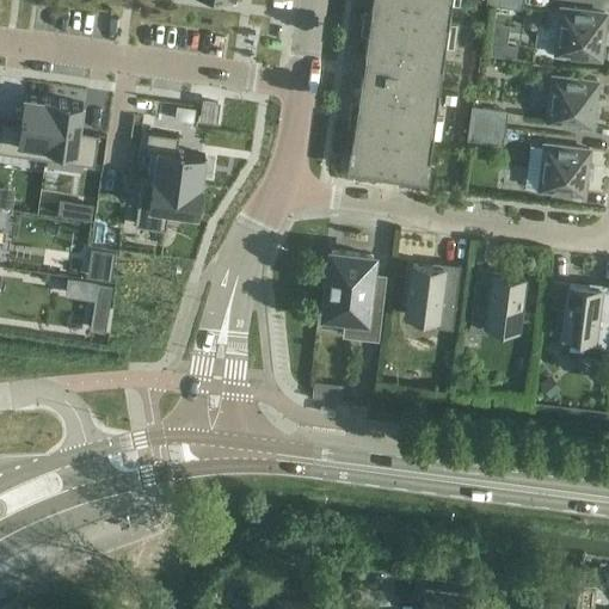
[(428,182),(443,75),(453,0),(374,0),(367,57),(370,59),(367,82),(362,81),(350,171),(428,182)]
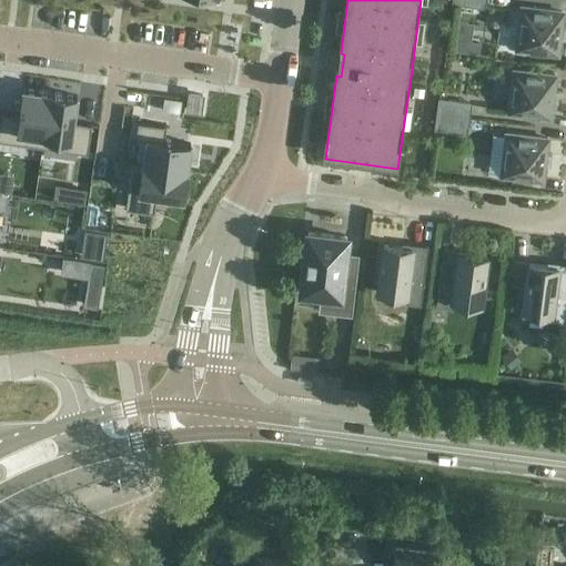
[(485,9),(486,0),(455,0),(455,4),(485,9)]
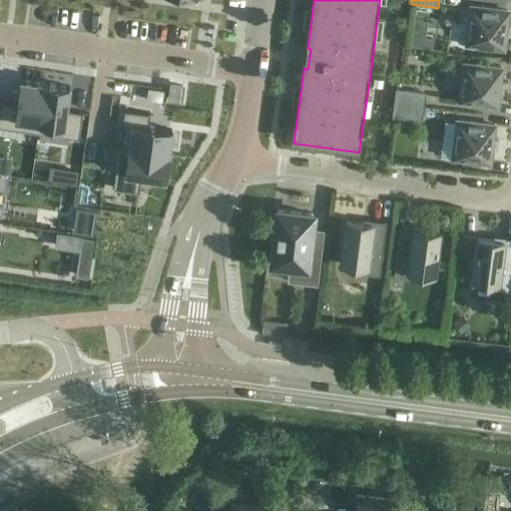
[(510,27),(508,27),(509,13),(472,9),(467,46),(504,51),(506,38),(510,38),(510,27)]
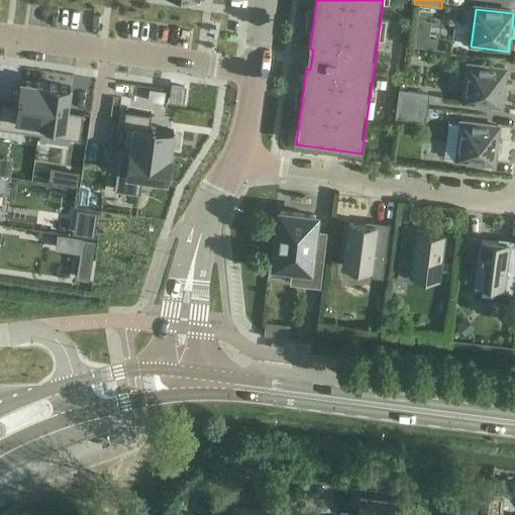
[(416,36),(414,47),(428,50),(437,52),(439,40),(430,39),(416,36)]
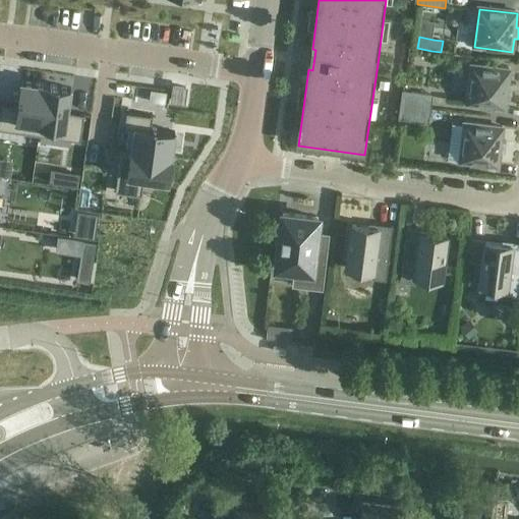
[(513,97),(514,85),(509,85),(510,72),(472,67),(467,105),(506,110),(507,97),(513,97)]
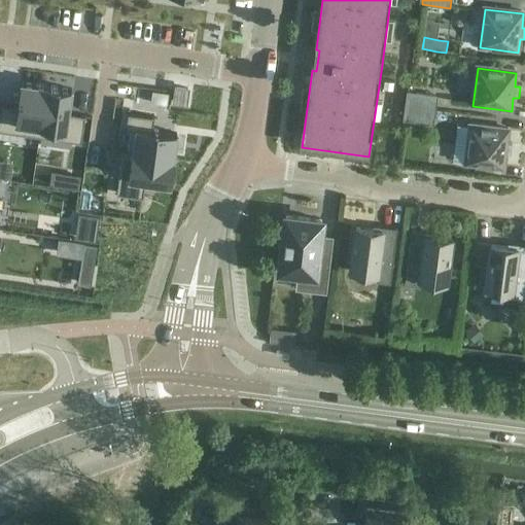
[(3,106),(0,124),(0,131),(38,137),(45,86),(22,82),(19,109),(3,106)]
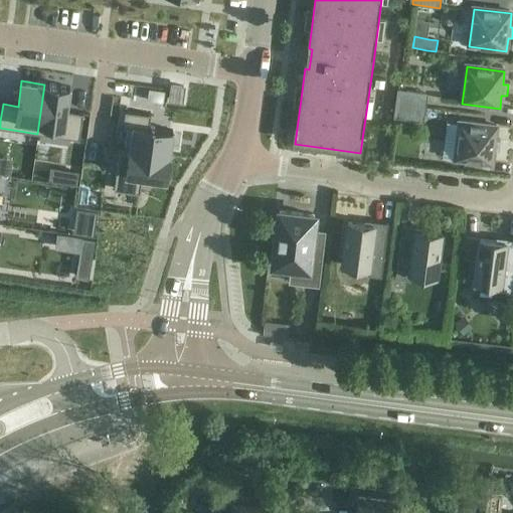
[(172,83),(170,103),(182,104),(184,86),(172,83)]
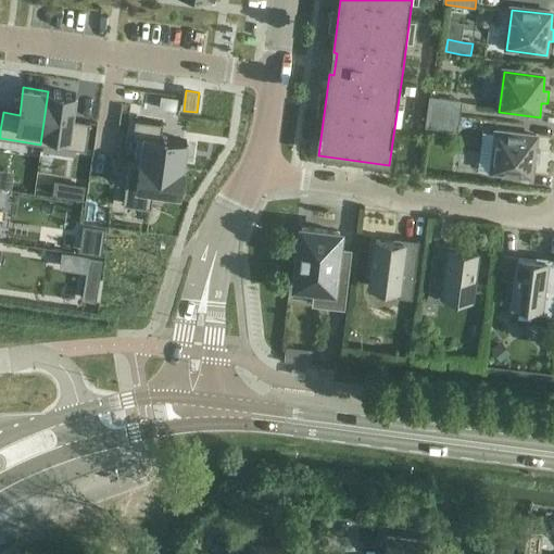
[(48,91),(40,145),(86,152),(90,126),(74,124),(78,96),(48,91)]
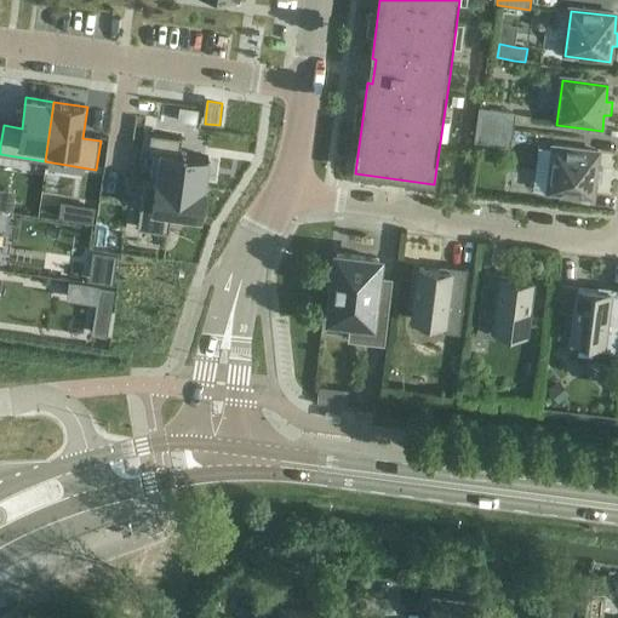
[(181,109),(178,124),(198,126),(200,112),(181,109)]
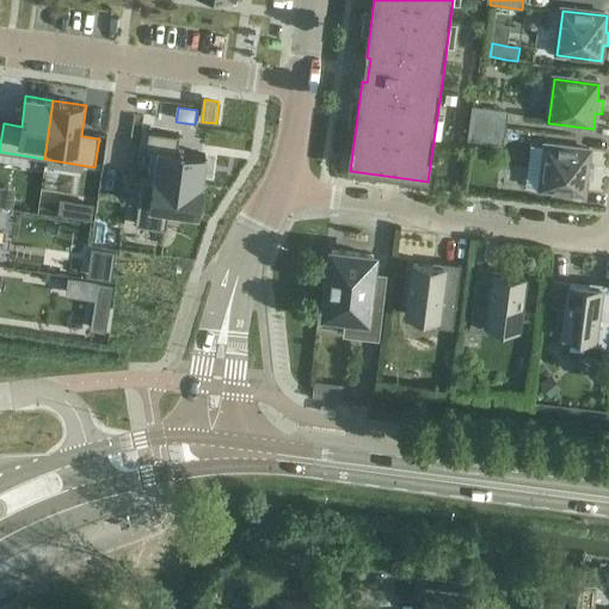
[(503,146),(508,115),(474,110),(471,141),(503,146)]
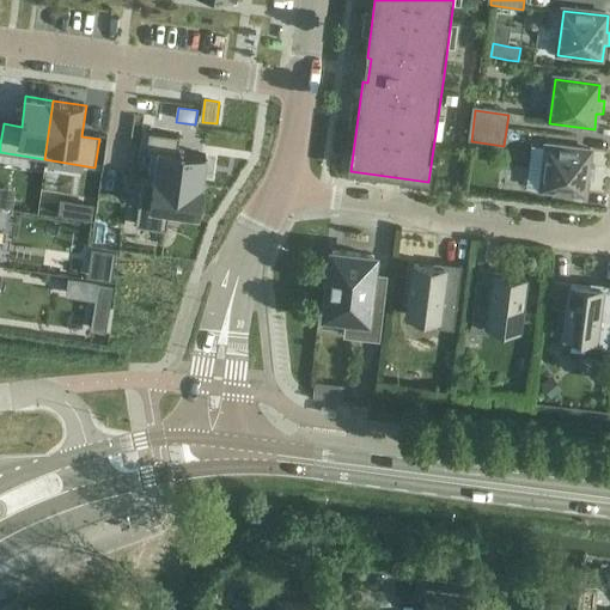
[(150,134),(142,178),(203,188),(207,157),(178,153),(181,139),(150,134)]
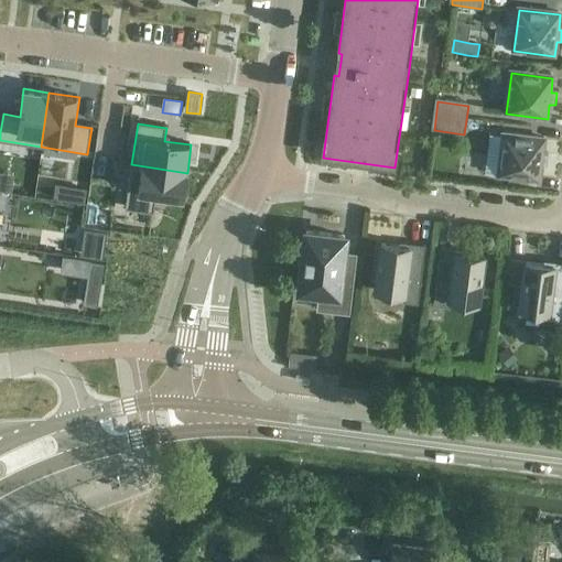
[(548,168),(549,155),(543,155),(546,140),(505,136),(499,176),(540,181),(542,166),(548,168)]
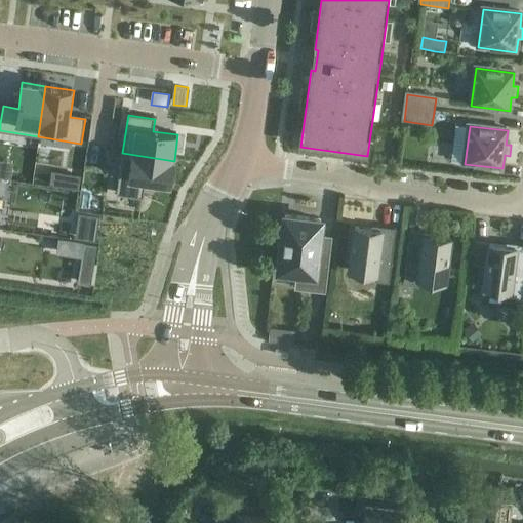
[(122,153),(116,194),(144,198),(146,182),(170,186),(174,161),(122,153)]
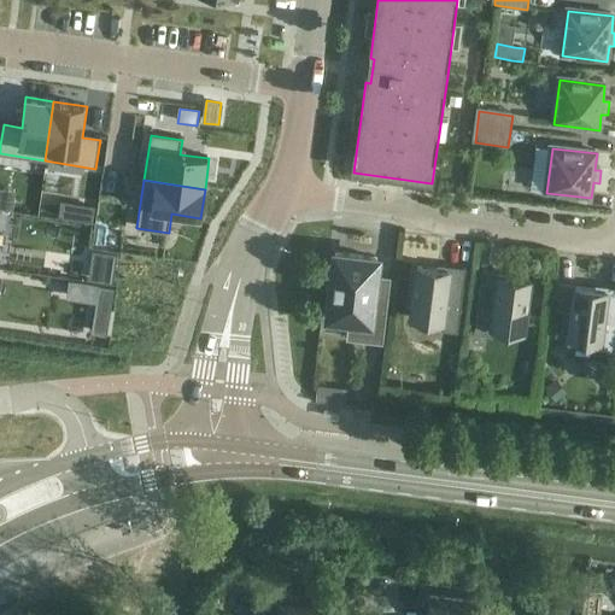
[(62,201),(59,218),(77,221),(80,204),(62,201)]
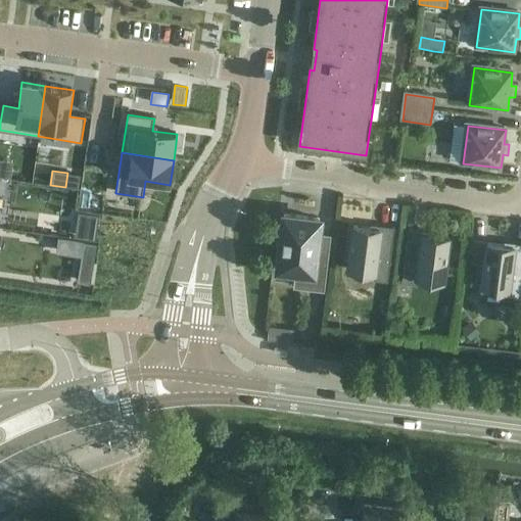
[(317,244),(320,221),(284,217),(282,236),(279,235),(277,249),(281,249),(278,270),(312,274),(310,291),(325,293),(330,246),(317,244)]
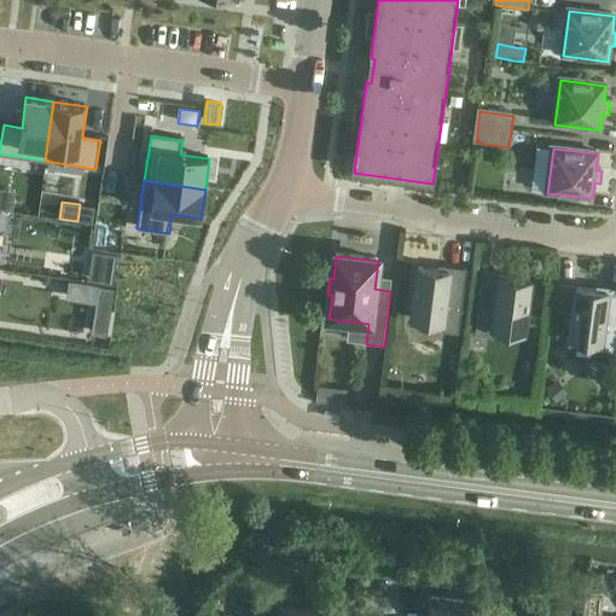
[(91,268),(89,282),(114,285),(116,272),(91,268)]
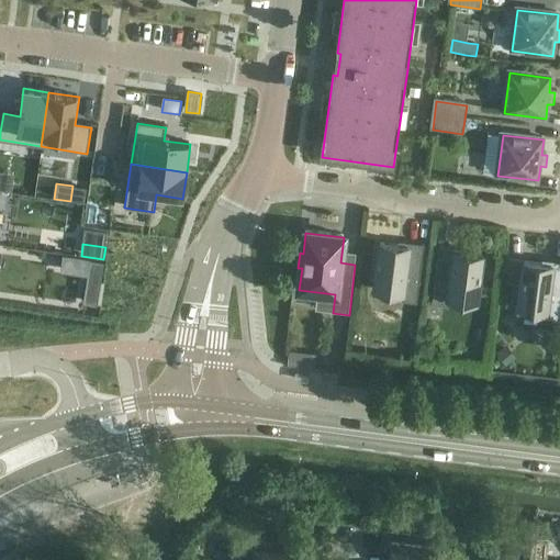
[(422,248),(380,244),(373,293),(401,297),(401,302),(417,304),(424,246),(422,246),(422,248)]
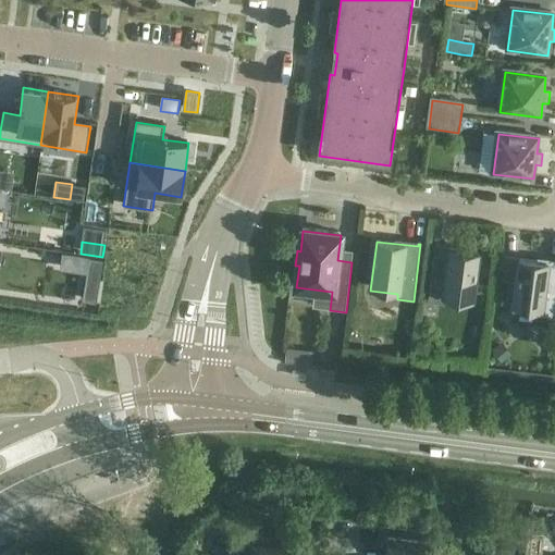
[(473,304),(480,255),(439,249),(439,246),(436,245),(429,304),(445,306),(446,300),(473,304)]
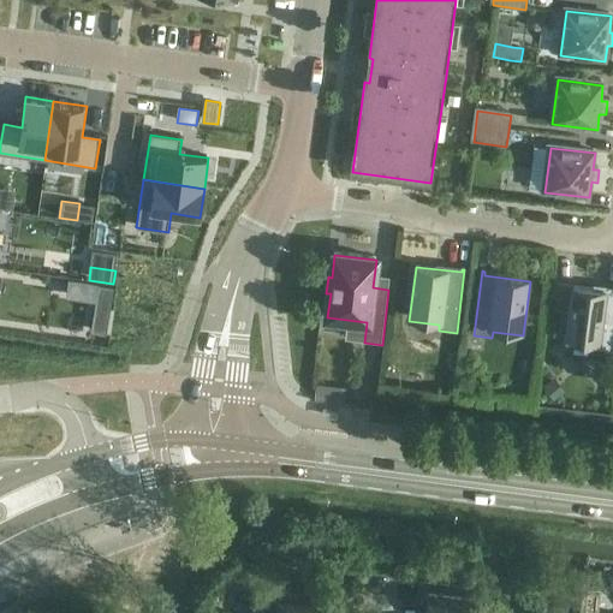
[(99,286),(91,333),(107,335),(114,289),(99,286)]
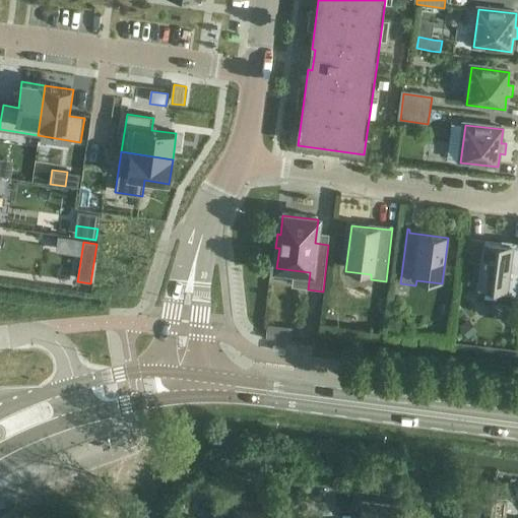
[(469,243),(468,254),(481,255),(482,244),(469,243)]
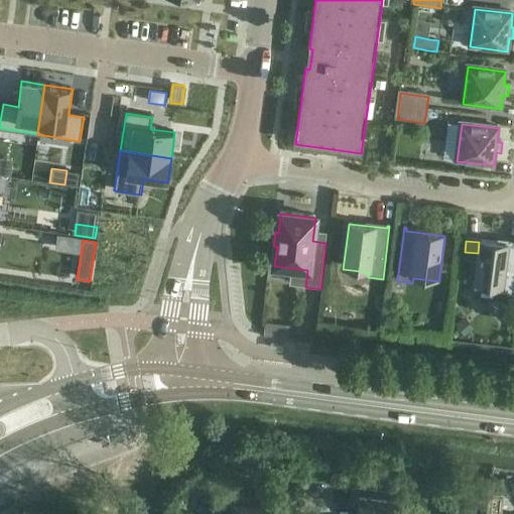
[(476,291),(475,298),(507,302),(508,295),(513,296),(513,245),(510,244),(481,241),(475,286),(476,286),(475,291),(476,291)]
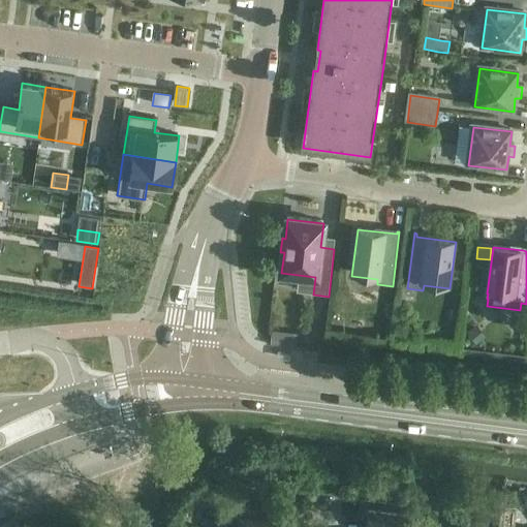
[(297,347),(299,334),(273,331),(271,344),(297,347)]
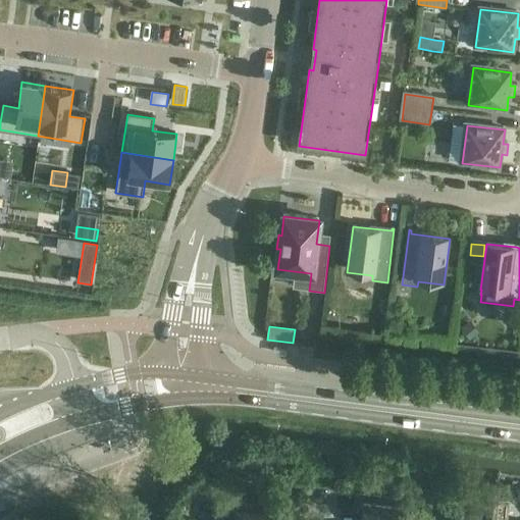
[(393,485),(391,502),(405,503),(407,486),(393,485)]
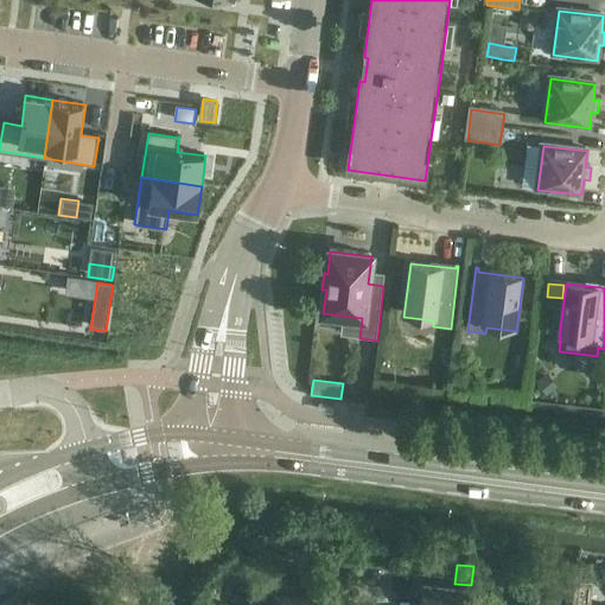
[(540,577),(539,591),(551,593),(552,579),(540,577)]
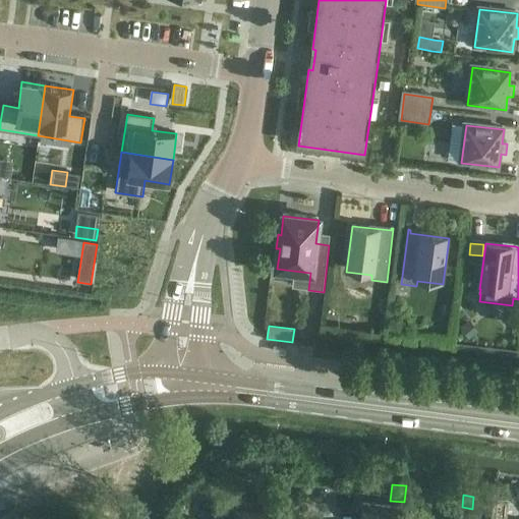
[(416,518),(417,511),(406,510),(407,507),(364,502),(361,518),(416,518)]
